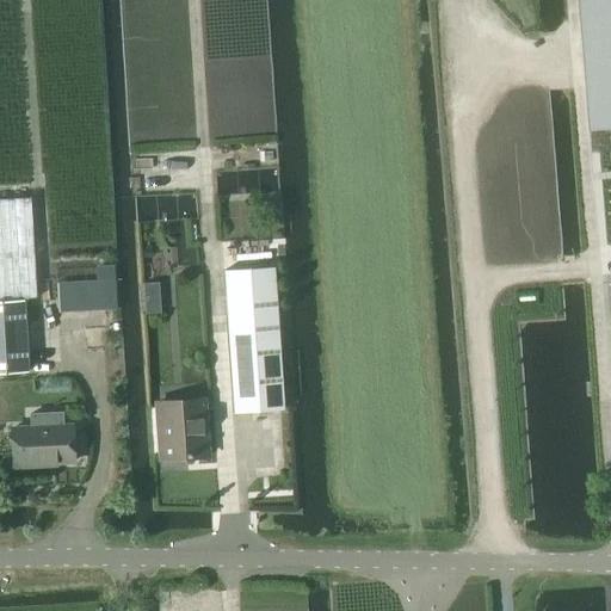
[(610,0),(580,0),(592,130),(610,128),(610,0)]
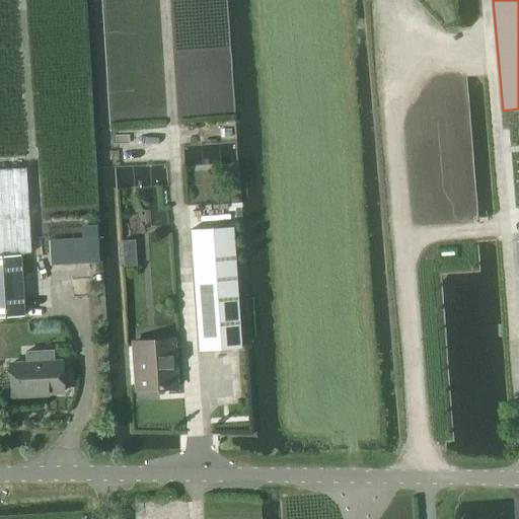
[(24,167),(0,168),(0,254),(17,254),(19,254),(30,253),(24,167)]
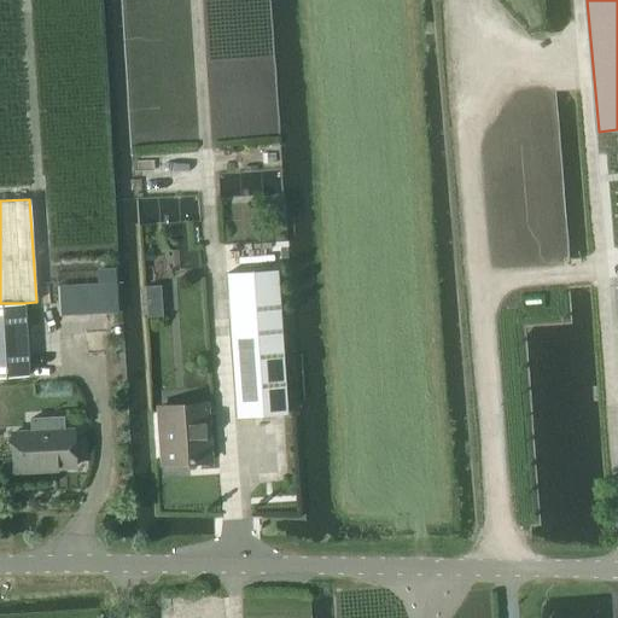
[(277,270),(226,274),(235,418),(274,415),(286,414),(281,348),(277,270)]
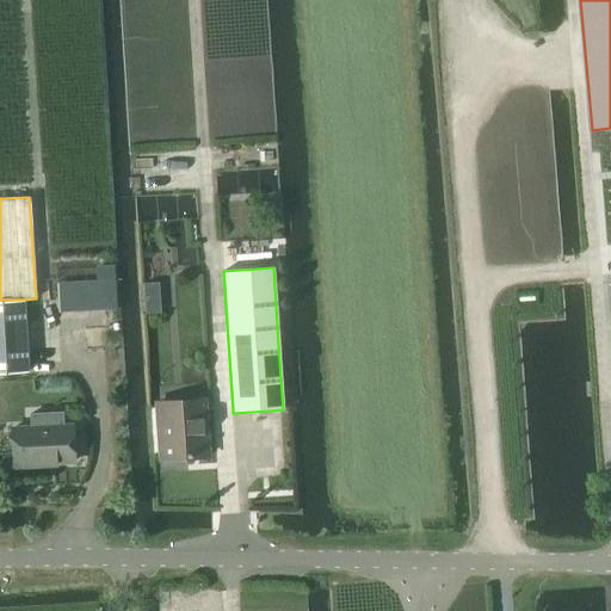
[(100,309),(116,309),(115,279),(99,281),(100,309)]
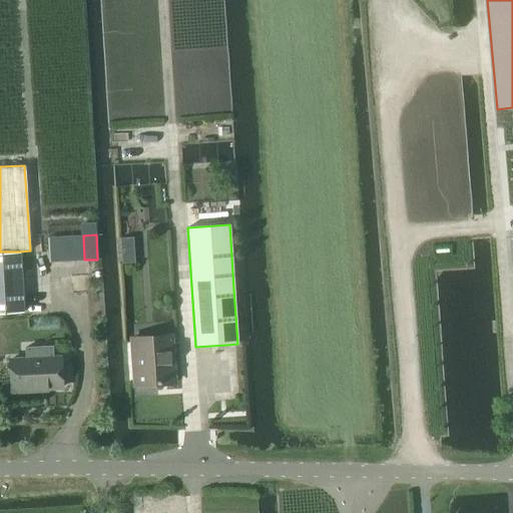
[(121,263),(133,262),(132,249),(120,250),(121,263)]
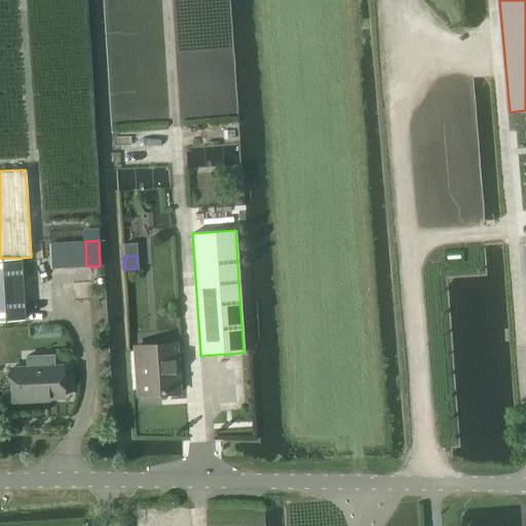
[(17,258),(0,258),(0,321),(24,320),(20,258),(17,258)]
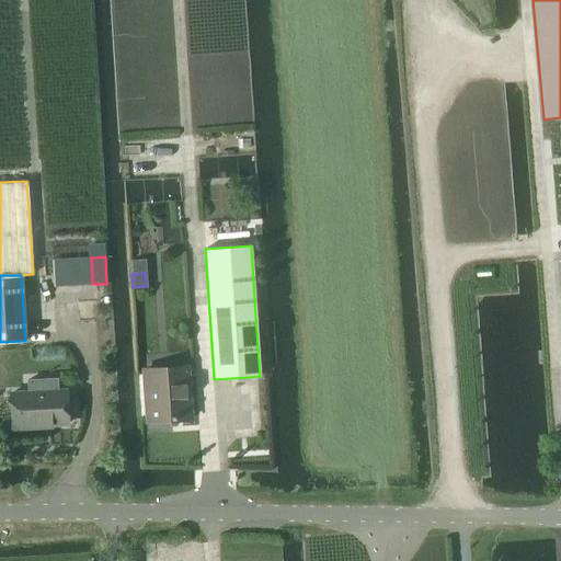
[(183,419),(182,392),(189,391),(186,367),(142,370),(147,421),(183,419)]
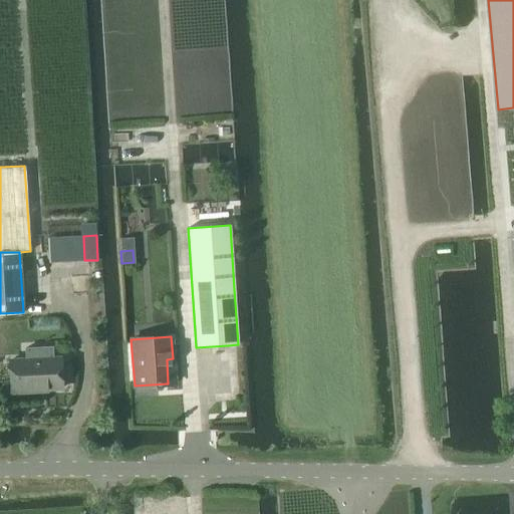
[(25,359),(9,360),(11,391),(61,388),(59,357),(52,358),(51,347),(25,348),(25,359)]
